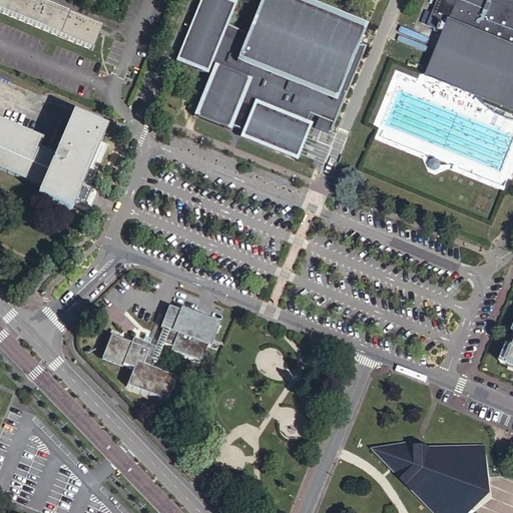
[(0,0),(0,12),(93,52),(102,29),(33,0),(0,0)]
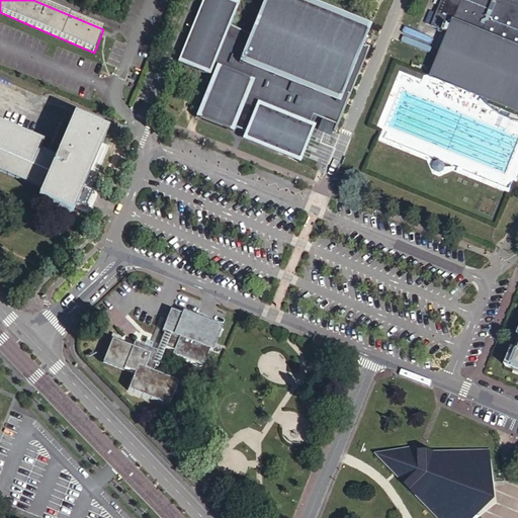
[(212,76),(195,118),(235,135),(237,128),(245,132),(242,140),(299,163),(314,128),(333,136),(368,49),(362,46),(371,25),(307,0),(263,0),(250,34),(230,26),(240,3),(233,0),(202,0),(178,62),(212,76)]
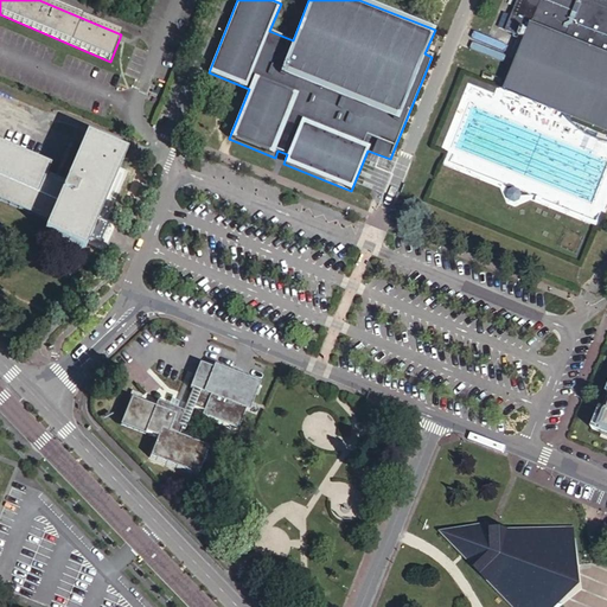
[(594,125),(606,129),(606,7),(587,0),(518,0),(517,0),(510,0),(509,4),(516,6),(506,30),(528,38),(506,90),(564,113),(594,125)]
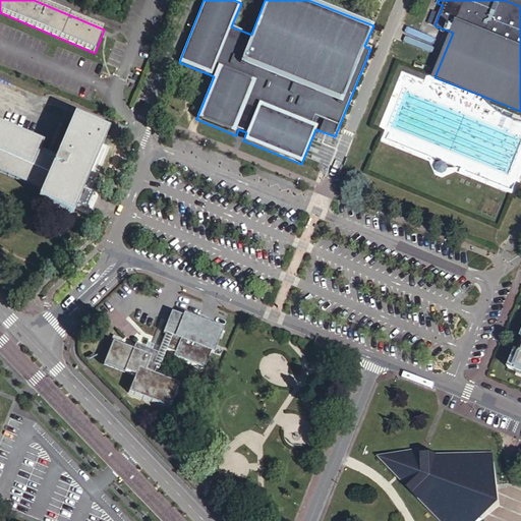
[(520,111),(484,97),(488,103),(491,106),(495,109),(498,112),(502,114),(505,116),(509,118),(513,120),(517,122),(520,122),(520,111)]
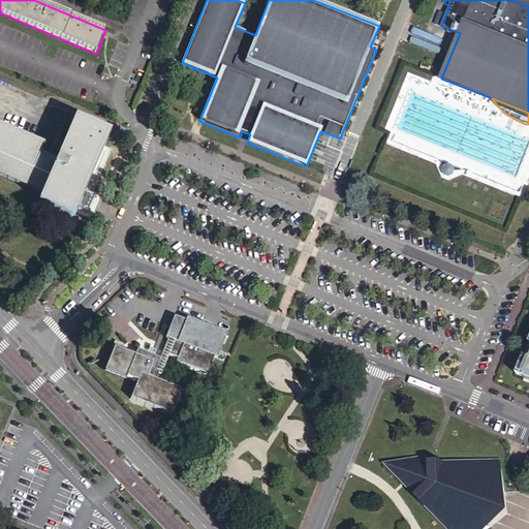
[(74,216),(78,207),(86,189),(110,130),(74,116),(57,156),(41,150),(45,141),(0,121),(0,175),(41,192),(38,200),(74,216)]
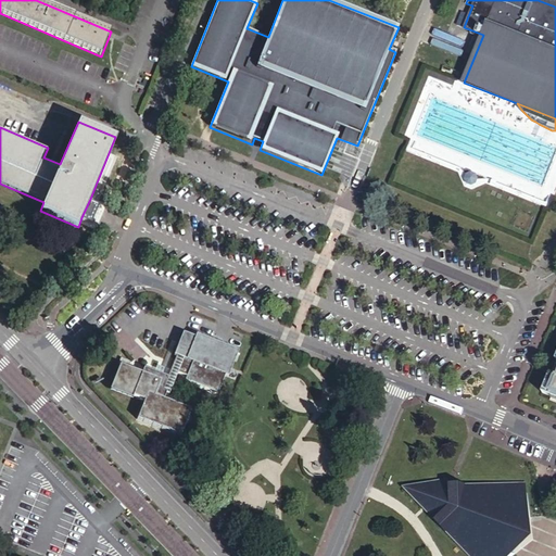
[(476,175),(472,174),(469,175),(468,178),(469,181),(472,184),(476,181),(478,178),(476,175)]
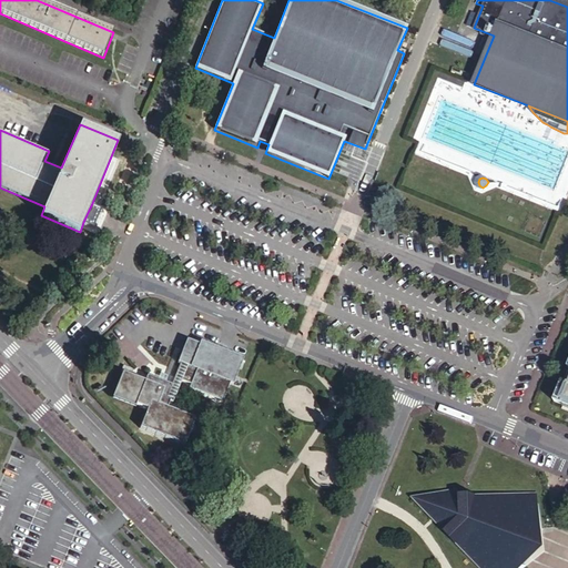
[(102,206),(92,203),(83,222),(94,226),(102,206)]
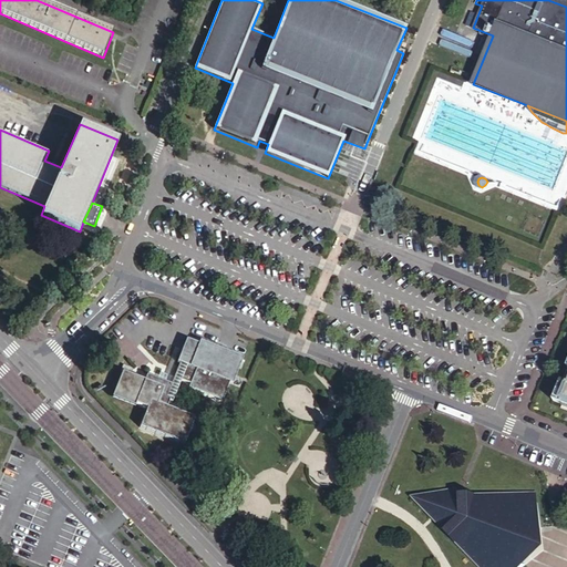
[(124,371),(113,400),(136,409),(144,412),(141,421),(138,429),(186,446),(195,423),(166,411),(168,405),(172,408),(179,388),(183,381),(192,384),(189,388),(207,395),(224,401),(232,381),(234,382),(245,357),(202,340),(200,342),(188,338),(171,383),(160,379),(148,374),(146,379),(136,375),(124,371)]
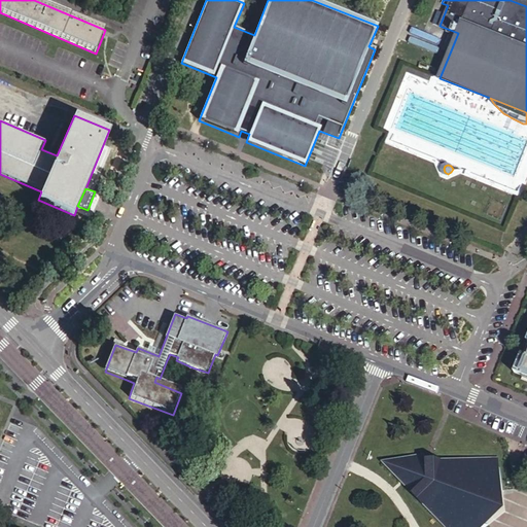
[(526,352),(518,377),(526,380),(526,352)]
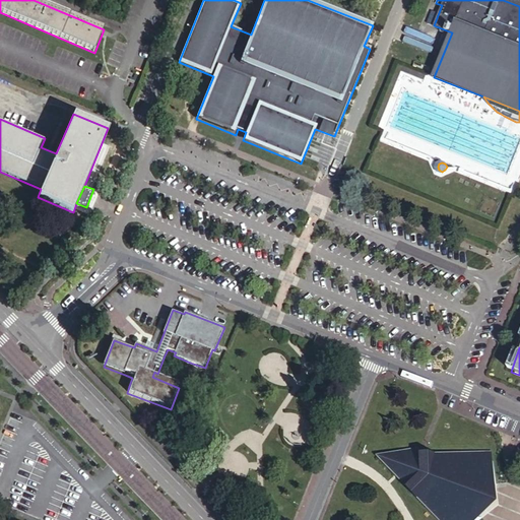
[(488,451),(428,453),(420,453),(379,455),(442,519),(476,519),(472,516),(484,497),(488,475),(497,474),(494,460),(488,460),(488,451)]
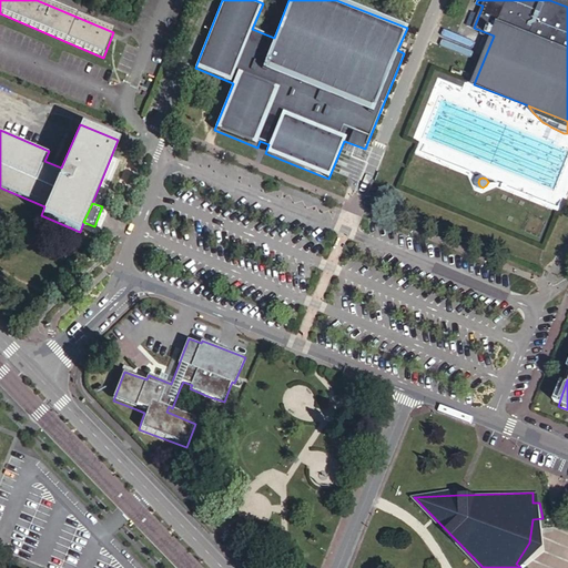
[(529,543),(516,564),(520,567),(524,567),(531,563),(547,550),(543,518),(533,519),(529,543)]
